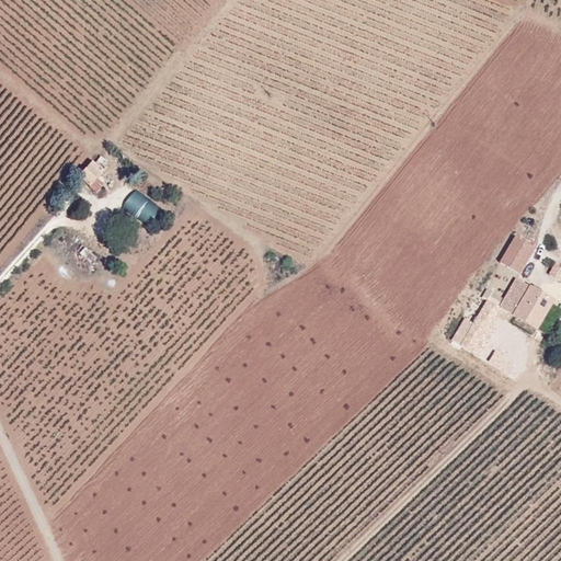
[(101,153),(93,161),(90,159),(77,175),(90,186),(104,170),(100,167),(107,159),(101,153)]
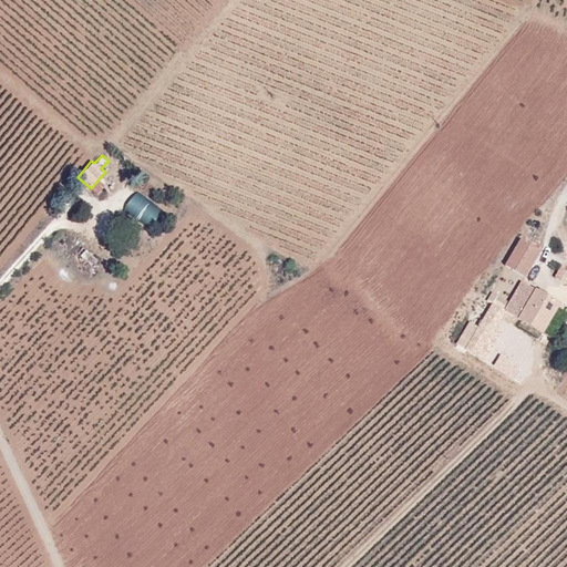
[(154,227),(165,209),(138,194),(129,210),(154,227)]
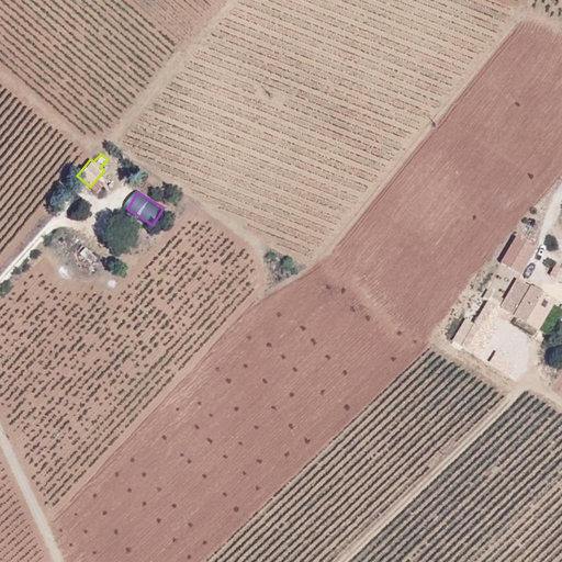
[(497,261),(518,274),(535,248),(514,235),(497,261)]
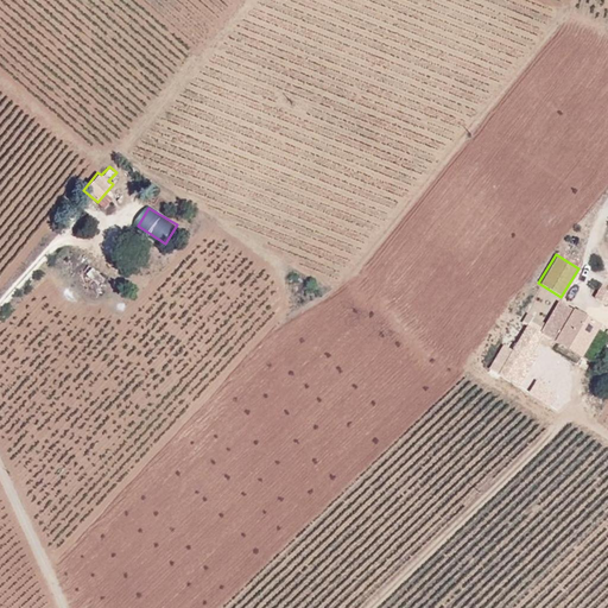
[(591,298),(602,305),(607,297),(607,295),(599,289),(591,298)]
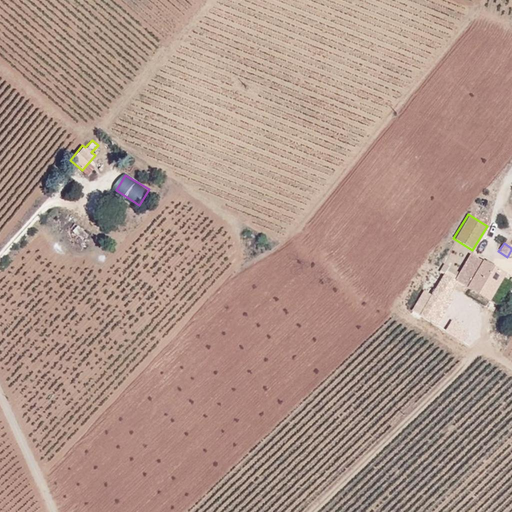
[(460,272),(455,279),(489,300),(505,275),(471,254),(460,272)]
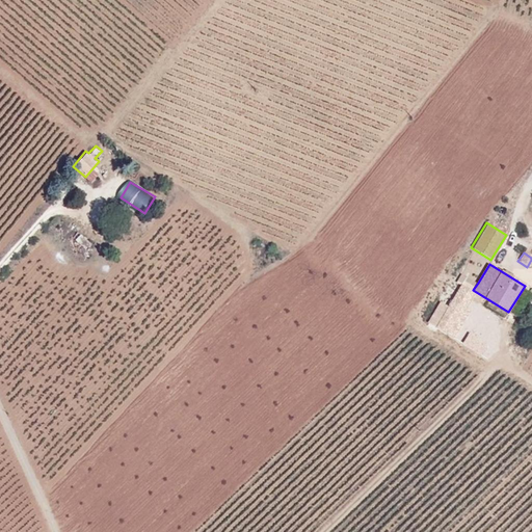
[(473,290),(478,283),(460,272),(457,280),(461,282),(435,325),(447,331),(469,294),(473,290)]
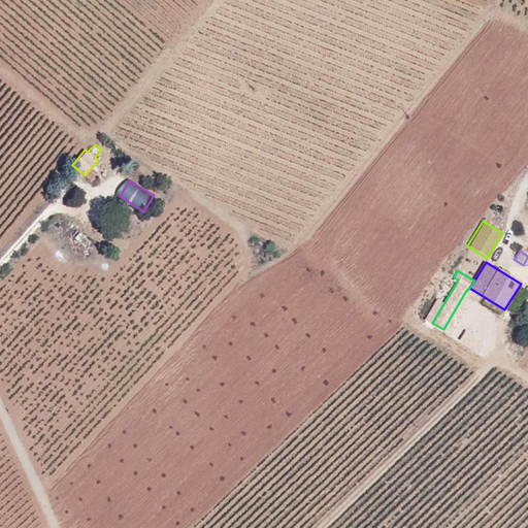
[(459,335),(455,342),(476,356),(481,349),(459,335)]
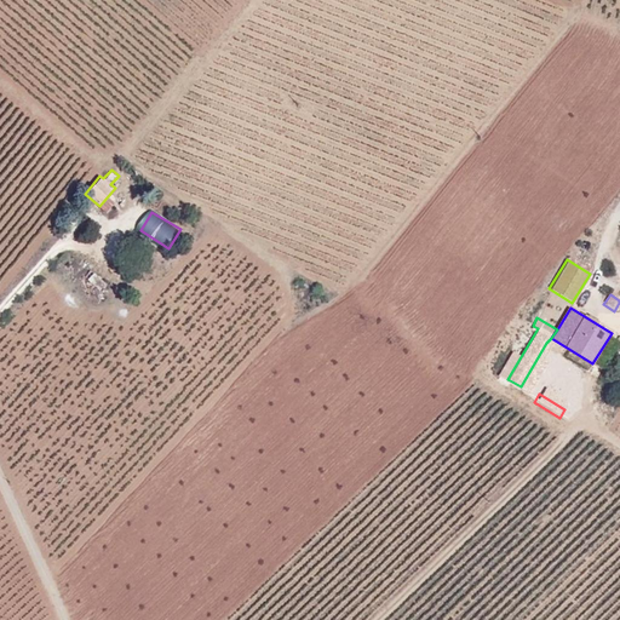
All buildings are outlined.
